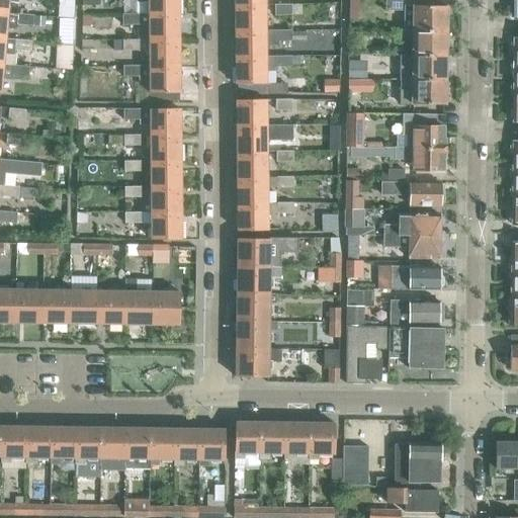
[(148,0),(148,14),(149,15),(177,15),(177,0),(148,0)]
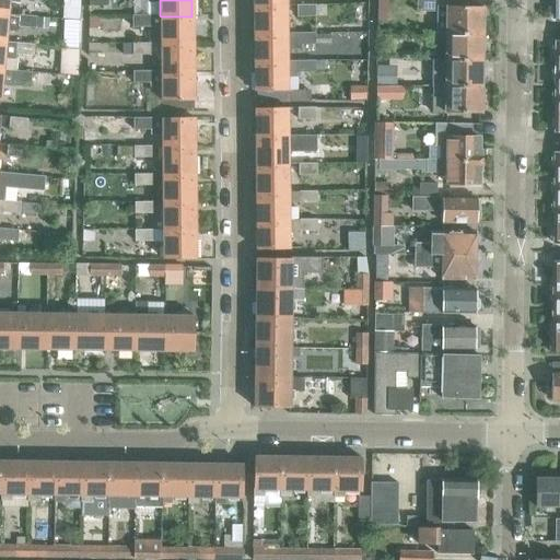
[(416,0),(416,12),(438,12),(438,6),(436,0),(416,0)]
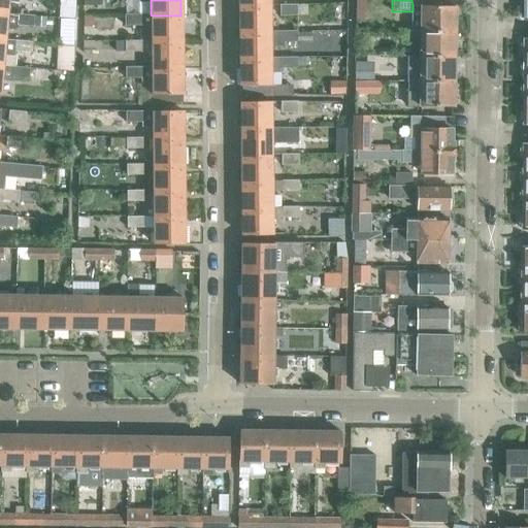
[(270,4),(239,4),(239,7),(239,8),(239,31),(270,31),(270,30),(270,8),(270,7),(270,4)]
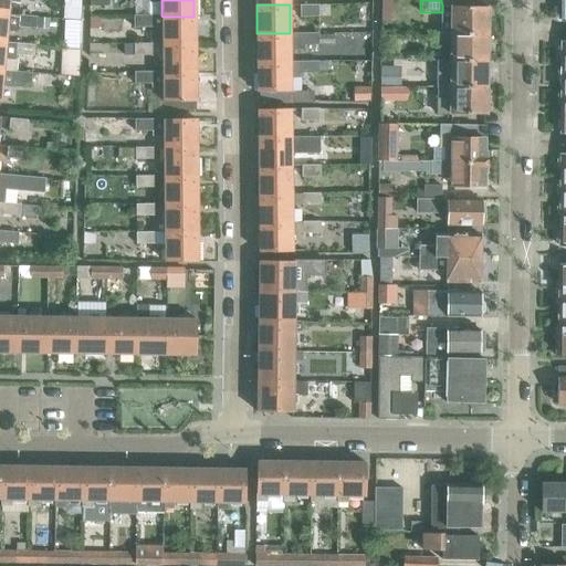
[(317,4),(299,4),(299,17),(317,17),(317,4)]
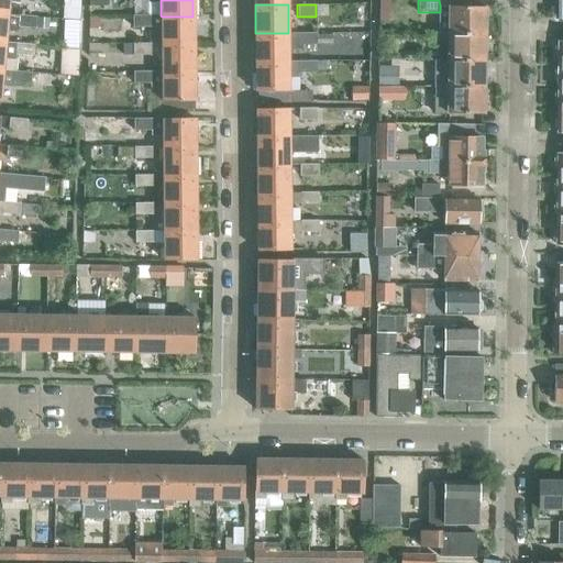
[(440,6),(440,12),(439,34),(448,34),(484,35),(485,8),(485,7),(440,6)]
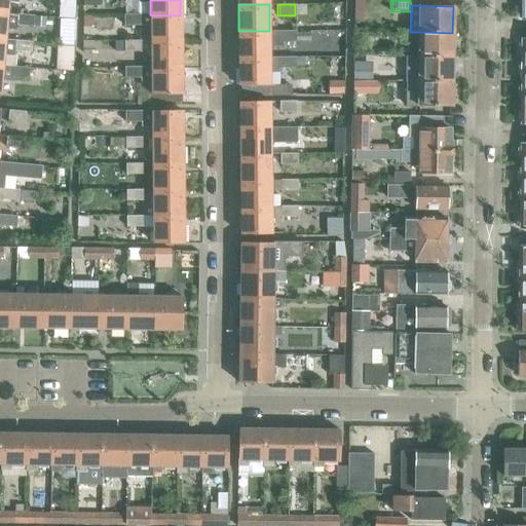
[(6,14),(0,12),(0,39),(4,40),(4,39),(5,29),(15,30),(15,25),(33,27),(34,15),(6,13),(6,14)]
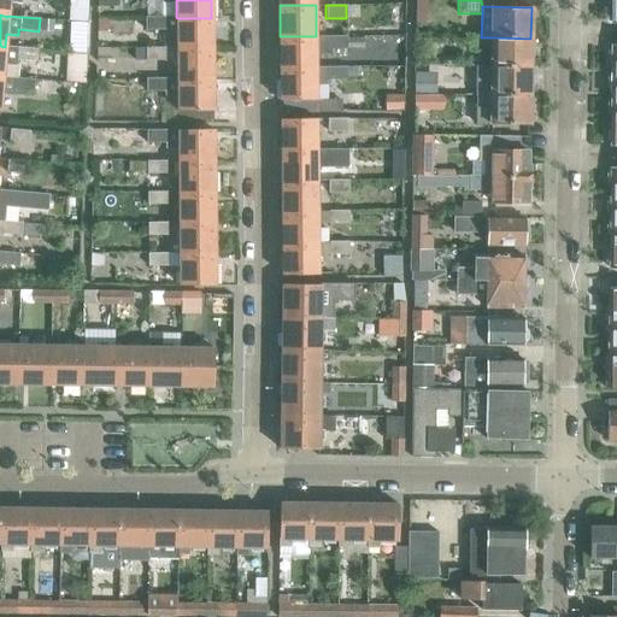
[(177,50),(212,48),(211,18),(177,18),(176,17),(145,17),(145,30),(177,30),(177,47),(177,50)]
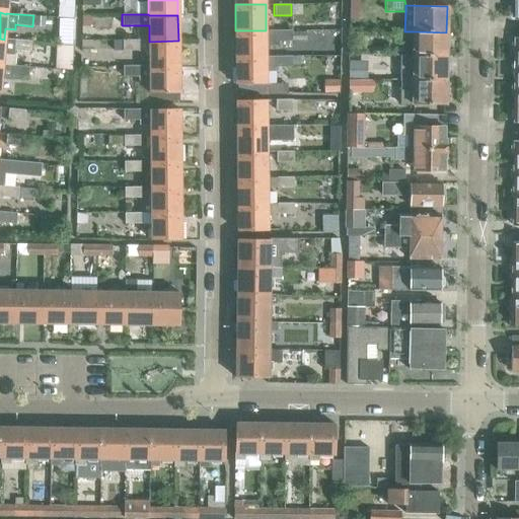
[(44,16),(34,16),(33,25),(44,26),(44,16)]
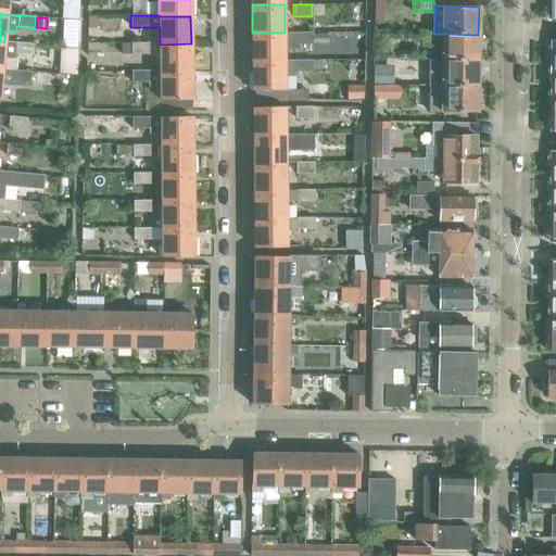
[(285,33),(252,33),(252,36),(252,60),(285,60),(285,50),(285,49),(298,49),(298,43),(312,43),(312,42),(312,33),(312,32),(285,32),(285,33)]
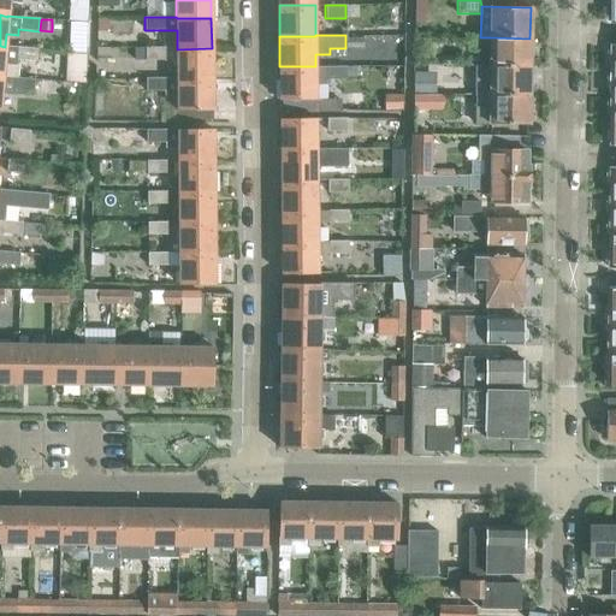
[(361,36),(345,36),(345,47),(361,47),(361,36)]
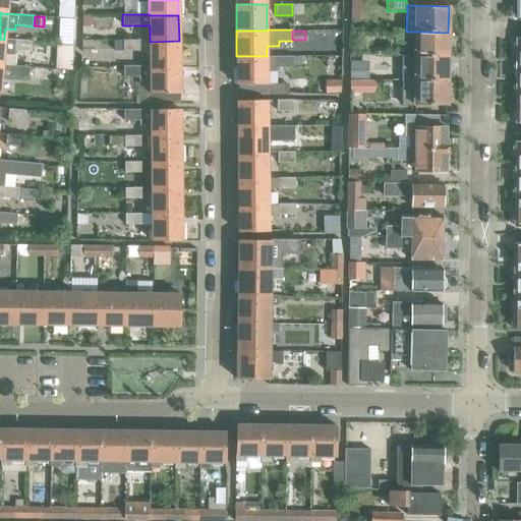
[(362,48),(362,32),(350,32),(350,48),(362,48)]
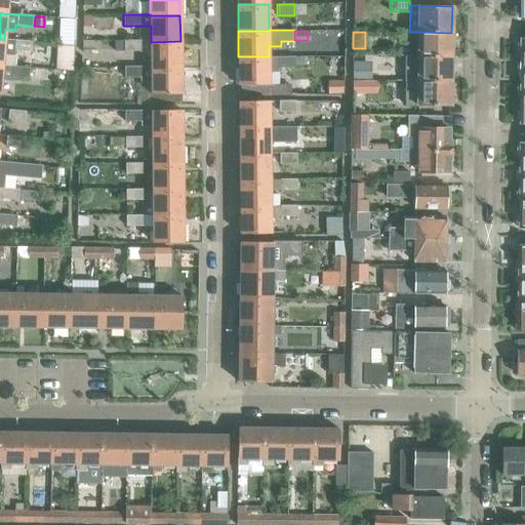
[(409,32),(404,32),(404,42),(417,42),(416,56),(451,56),(451,33),(417,32),(409,32)]
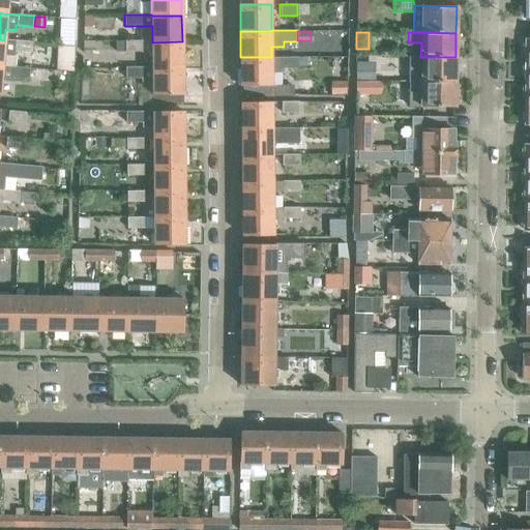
[(0,39),(0,66),(2,67),(3,56),(13,57),(15,52),(31,53),(32,42),(4,39),(4,40),(0,39)]
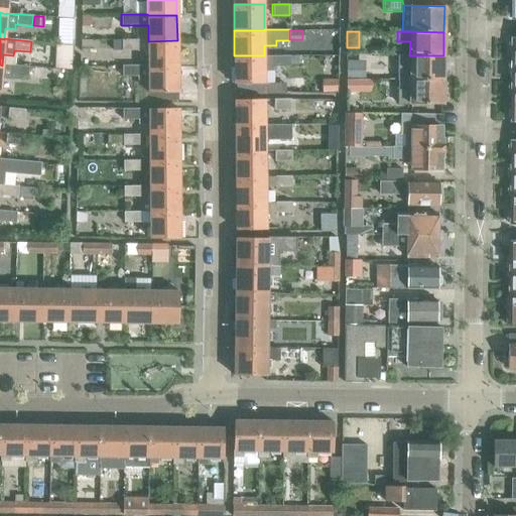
[(148,67),(177,67),(177,40),(148,41),(148,39),(121,40),(121,50),(137,50),(137,51),(148,51),(148,66),(148,67)]
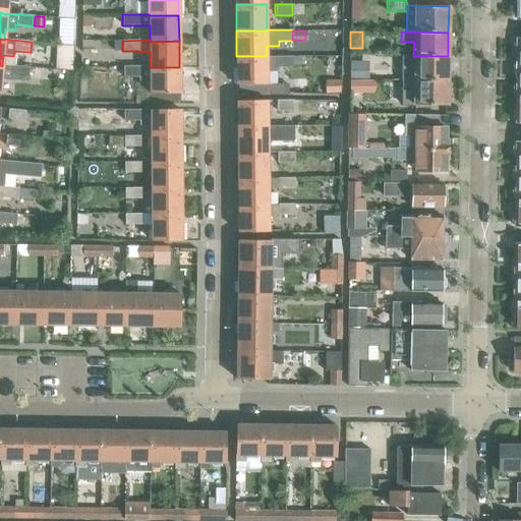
[(56,43),(55,67),(71,67),(72,44),(56,43)]
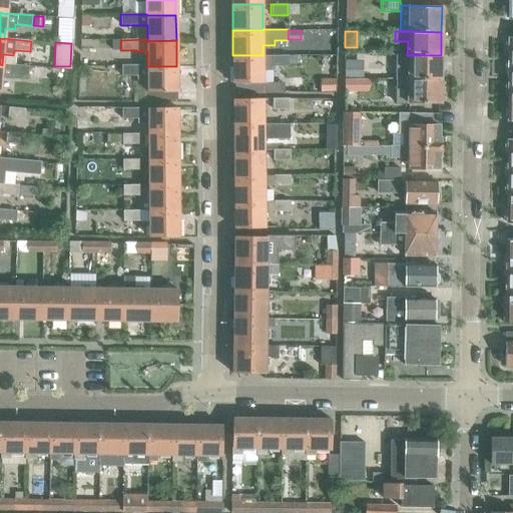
[(263,55),(232,55),(232,58),(232,84),(235,84),(235,93),(263,93),(263,84),(263,72),(263,70),(273,70),(273,65),(288,65),(288,55),(263,55)]
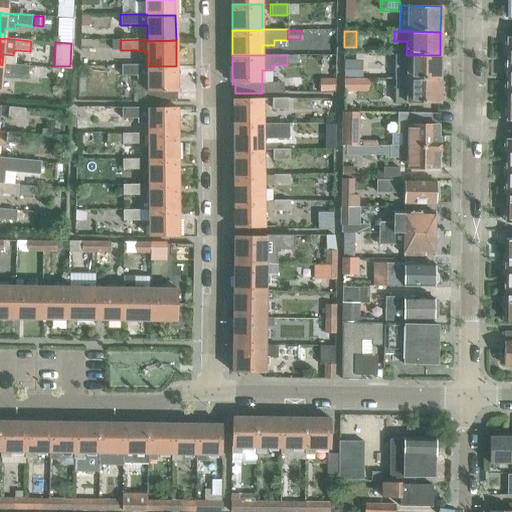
[(406,55),(398,55),(398,78),(406,78),(440,79),(440,55),(406,55)]
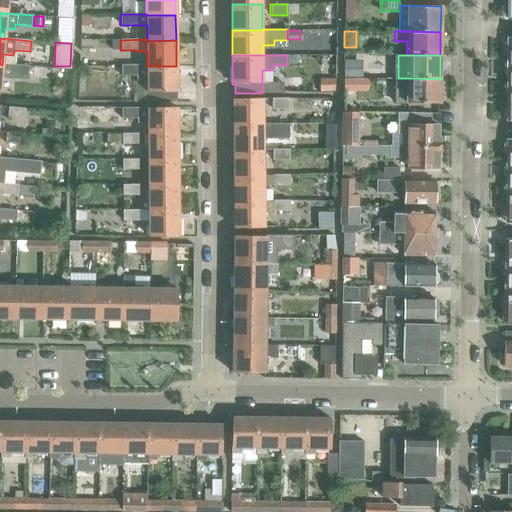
[(344,76),(362,76),(362,60),(344,60),(344,76)]
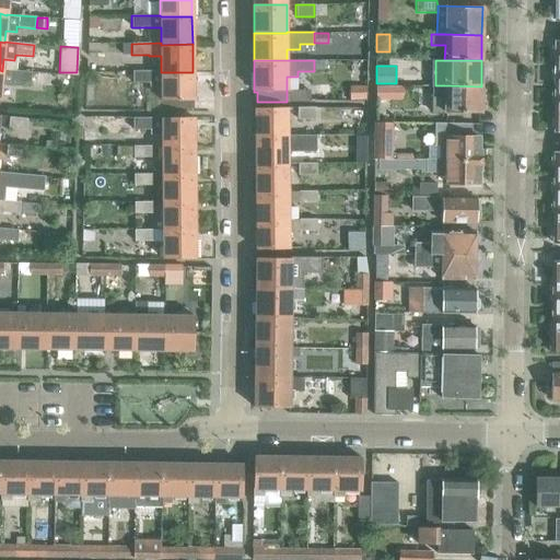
[(14,73),(2,71),(0,70),(0,93),(1,85),(13,86),(13,82),(30,84),(31,72),(14,71),(14,73)]
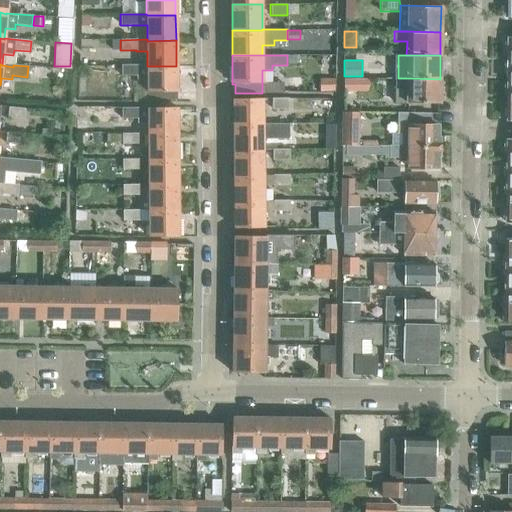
[(146,102),(177,102),(176,92),(176,66),(147,66),(147,65),(121,65),(121,66),(121,76),(136,76),(136,80),(147,80),(147,92),(146,92),(146,102)]
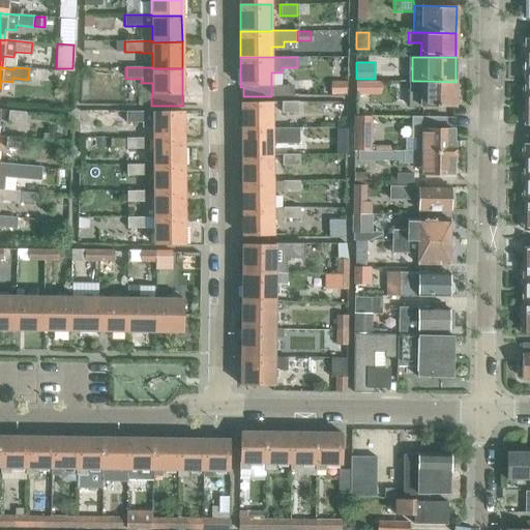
[(30,79),(39,80),(40,69),(30,69),(30,79)]
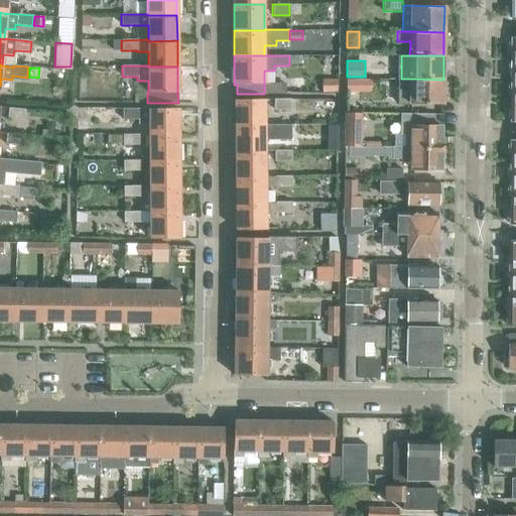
[(321,91),(337,91),(337,79),(321,79),(321,91)]
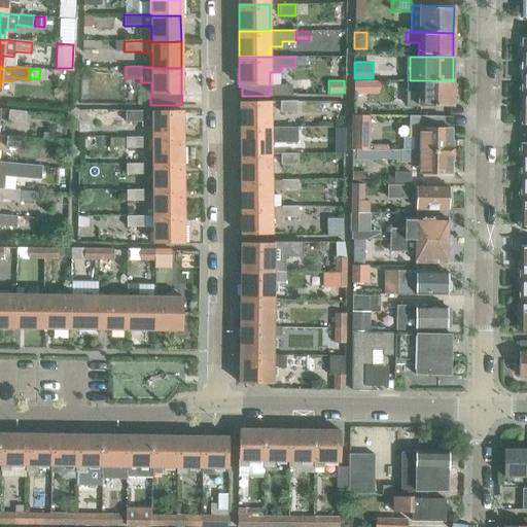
[(353,94),(366,94),(366,80),(353,80),(353,94)]
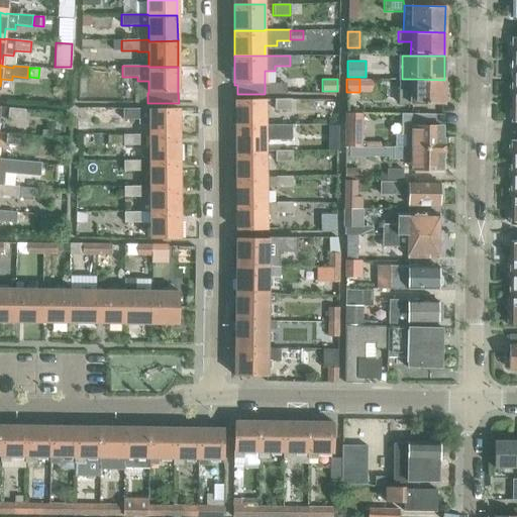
[(410,104),(443,104),(444,80),(410,79),(402,79),(402,80),(389,80),(389,90),(410,91),(410,104)]
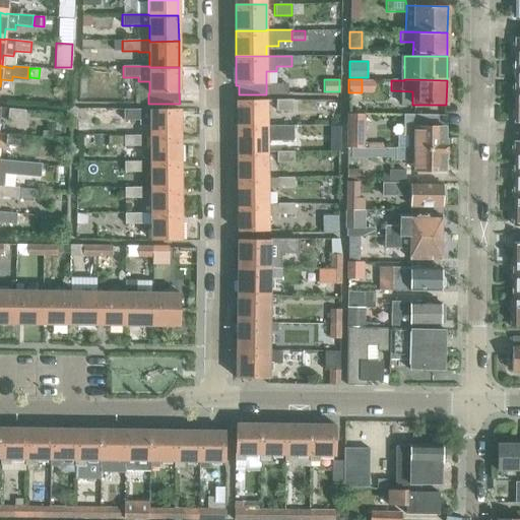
[(293,100),(275,100),(275,111),(293,111),(293,100)]
